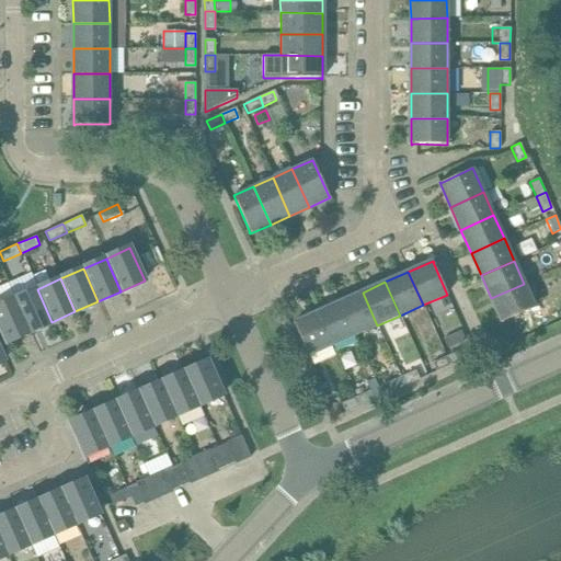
[(491,298),(502,323),(503,322),(503,321),(535,307),(524,284),(491,298)]
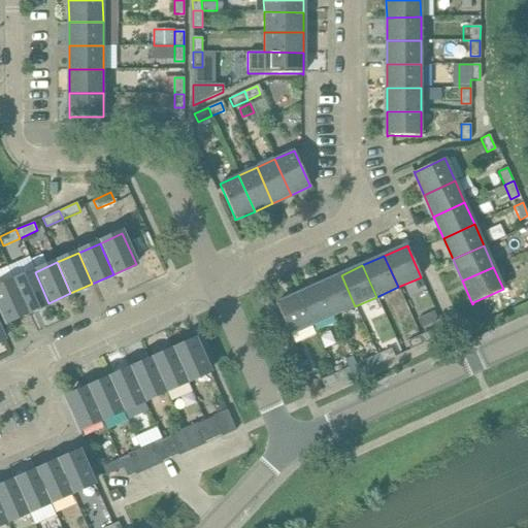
[(27,312),(48,303),(35,272),(13,282),(27,312)]
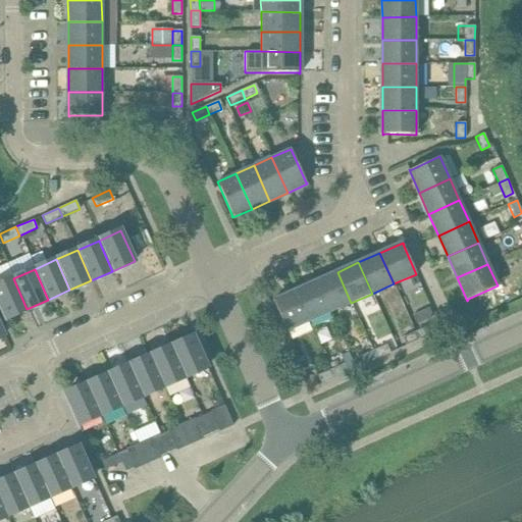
[(337,272),(316,281),(329,312),(351,303),(337,272)]
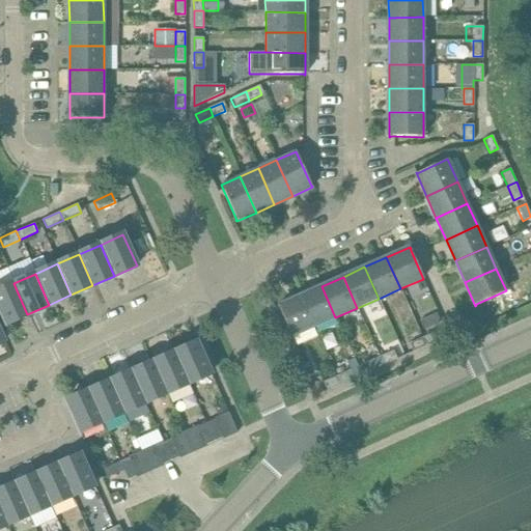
[(27,314),(14,283),(0,289),(0,312),(5,325),(27,314)]
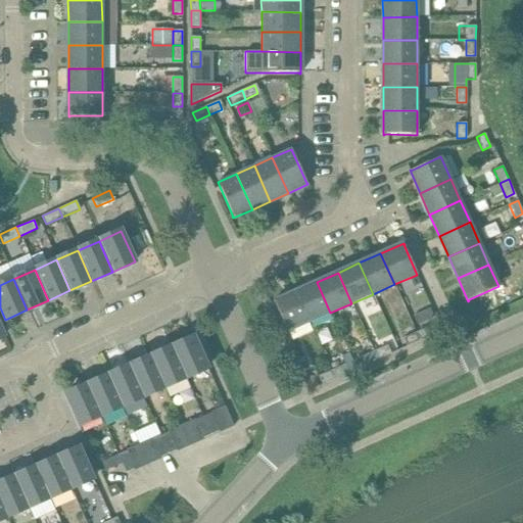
[(330,313),(317,282),(295,291),(308,323),(330,313)]
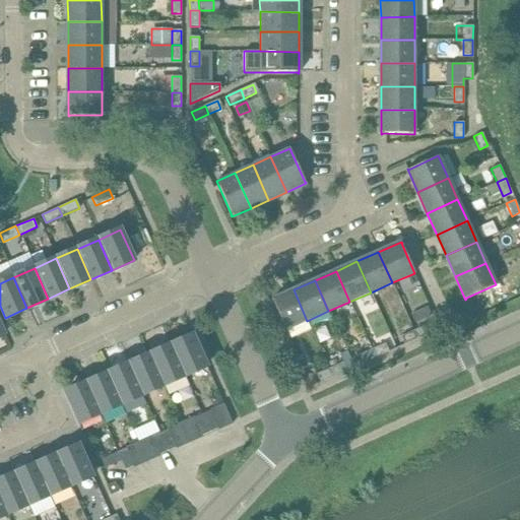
[(271,300),(271,301),(272,301),(286,330),(307,321),(294,289),(271,300)]
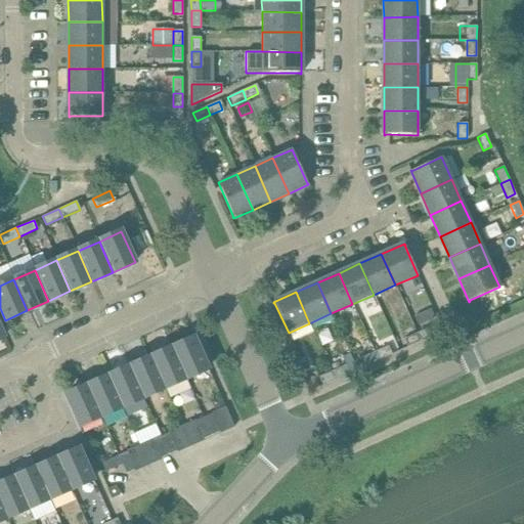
[(419,325),(435,318),(431,309),(415,317),(419,325)]
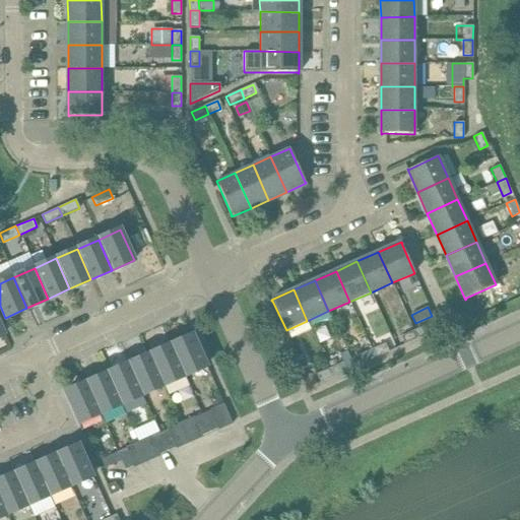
[(428,324),(413,330),(417,339),(431,332),(428,324)]
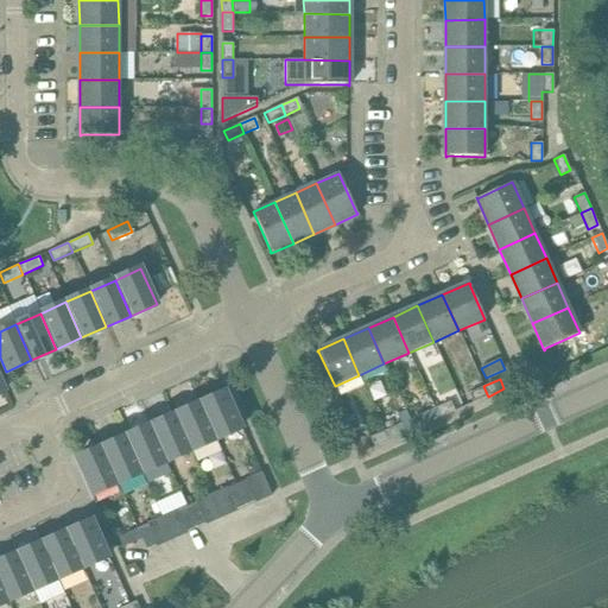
[(468,393),(473,403),(488,397),(483,386),(468,393)]
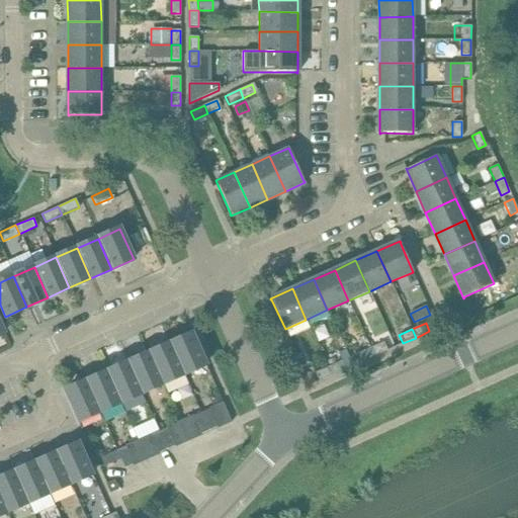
[(192,334),(170,344),(183,374),(205,364),(192,334)]
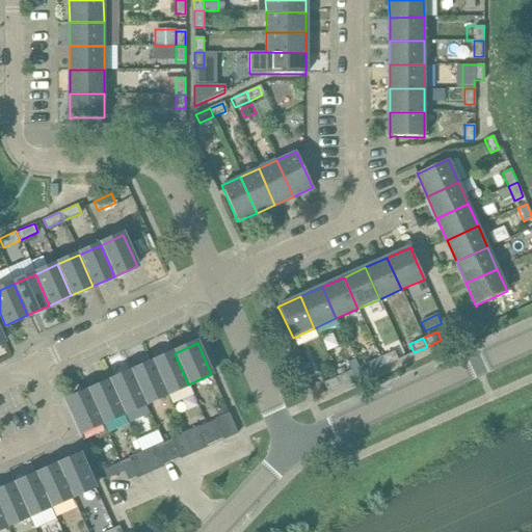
[(394,351),(379,357),(383,366),(398,360),(394,351)]
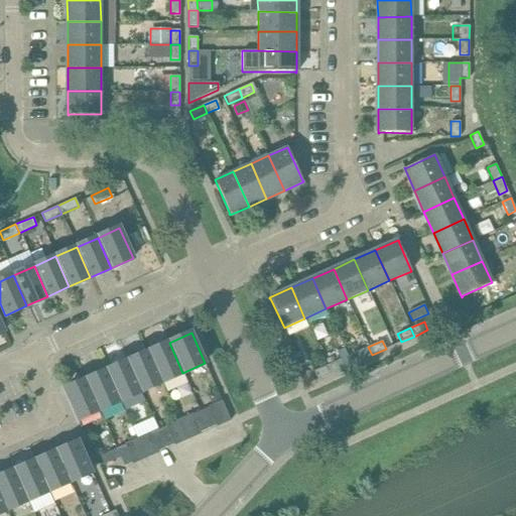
[(148,352),(161,382),(182,373),(169,343),(148,352)]
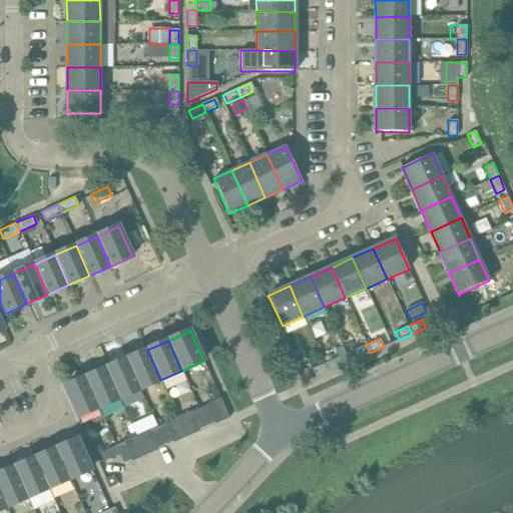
[(366,345),(354,351),(357,359),(370,353),(366,345)]
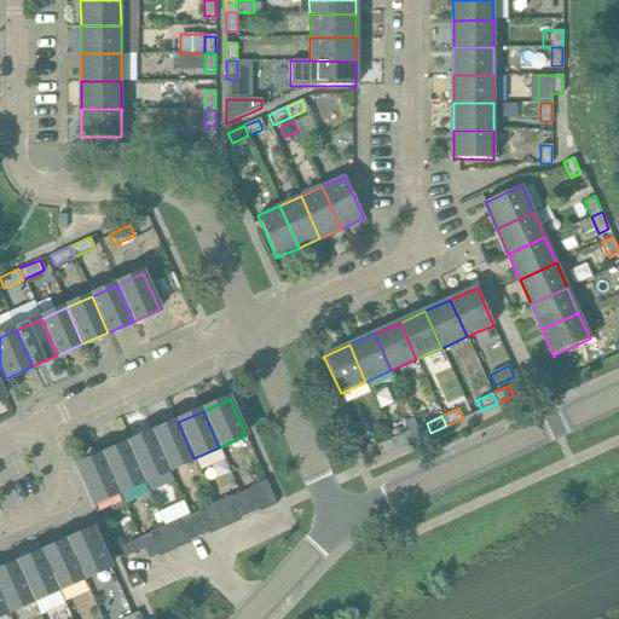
[(408,431),(392,439),(395,449),(412,441),(421,437),(414,420),(405,424),(408,431)]
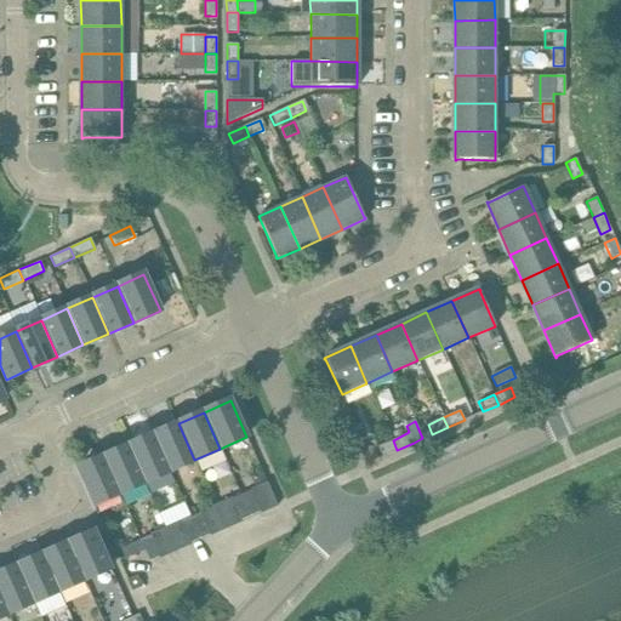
[(178,423),(153,434),(170,471),(194,460),(178,423)]
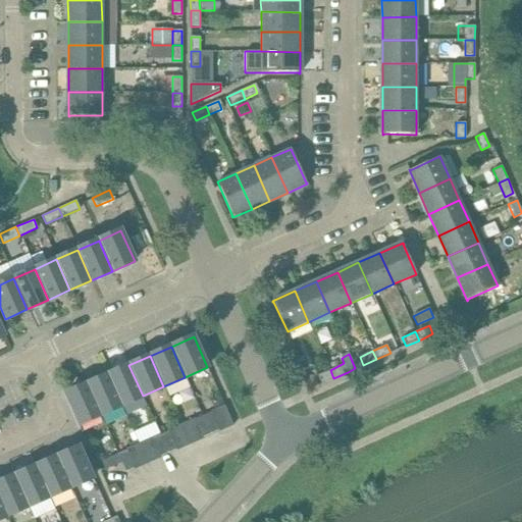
[(107,374),(121,405),(143,396),(128,365),(107,374)]
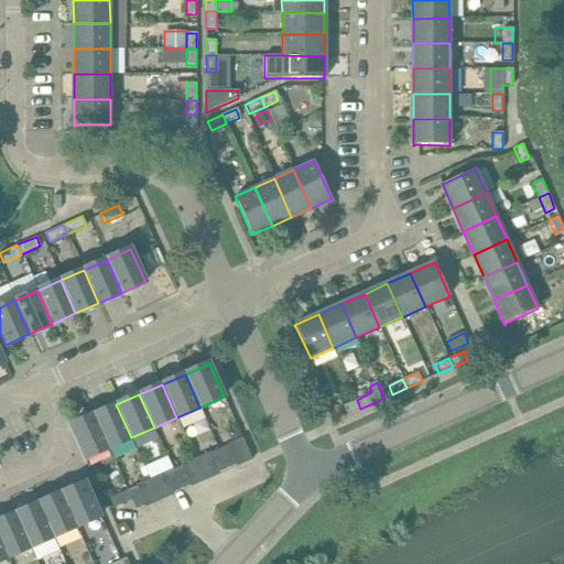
[(360,409),(357,400),(343,405),(347,415),(360,409)]
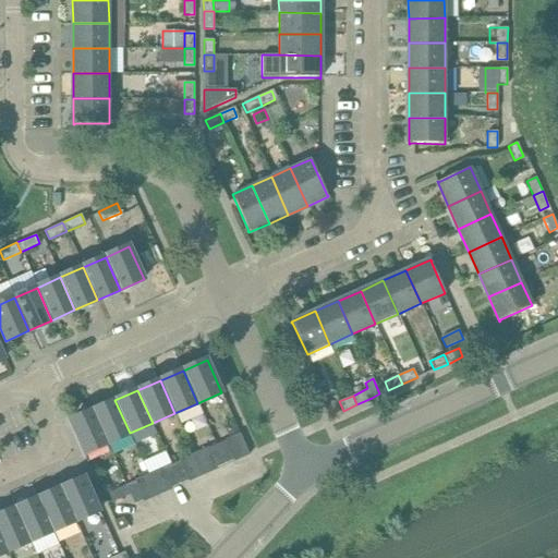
[(92,411),(107,444),(130,433),(114,400),(92,411)]
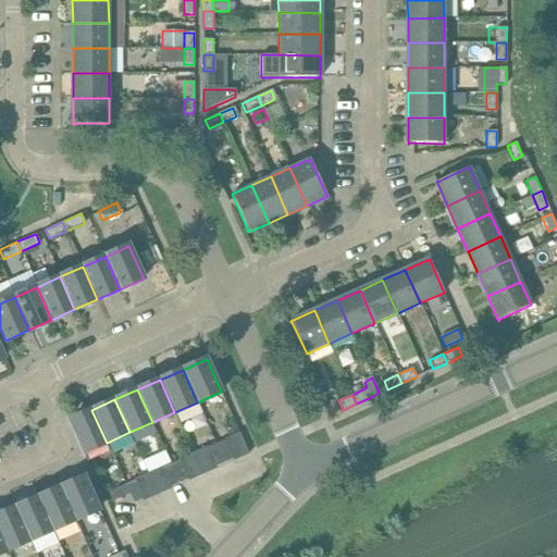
[(69,420),(83,453),(107,443),(91,410),(69,420)]
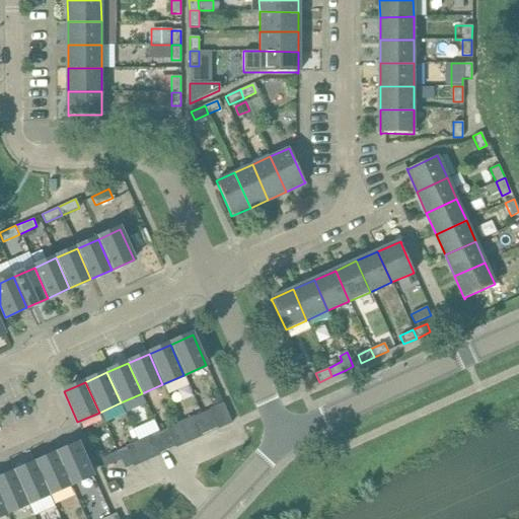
[(209,410),(201,414),(209,431),(217,428),(209,410)]
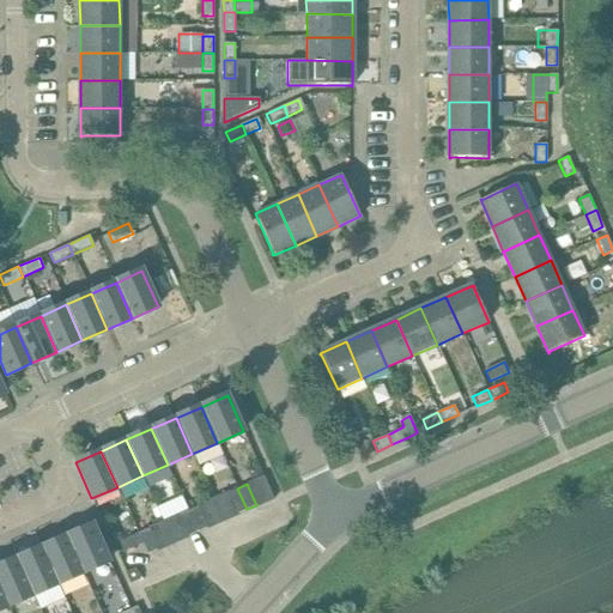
[(238,513),(247,509),(237,489),(229,492),(238,513)]
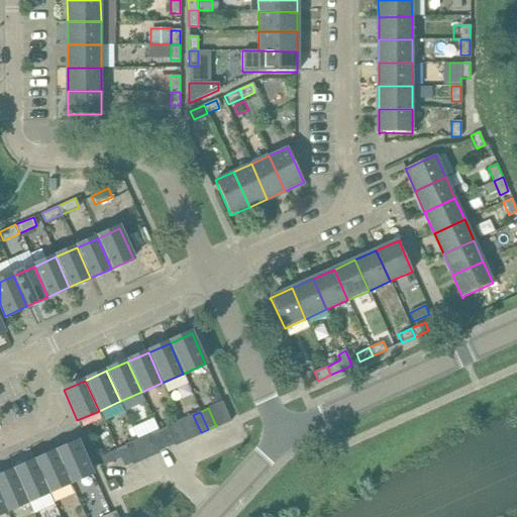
[(175,444),(167,427),(159,431),(167,448),(175,444)]
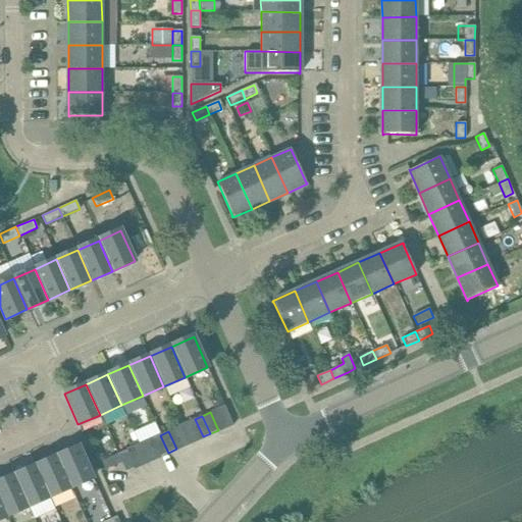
[(168,453),(160,435),(153,438),(160,456),(168,453)]
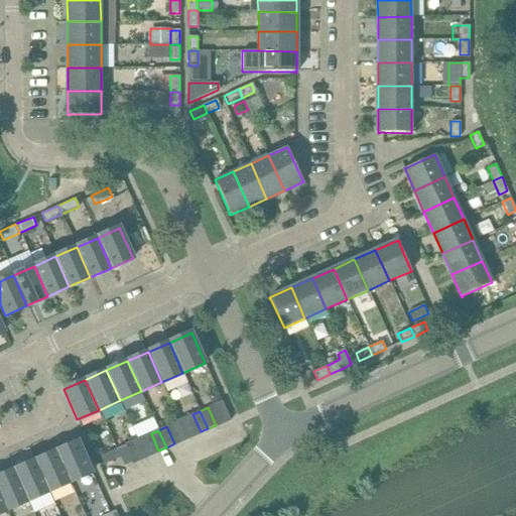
[(78,441),(56,452),(70,482),(75,493),(96,483),(78,441)]
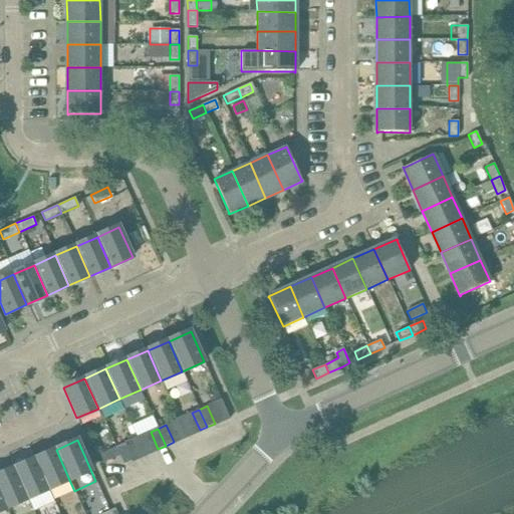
[(132,461),(123,444),(116,447),(123,464),(132,461)]
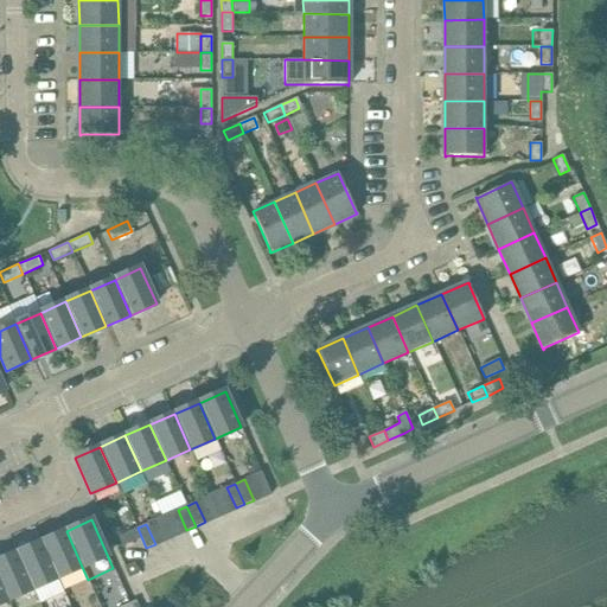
[(136,541),(132,530),(113,538),(117,549),(136,541)]
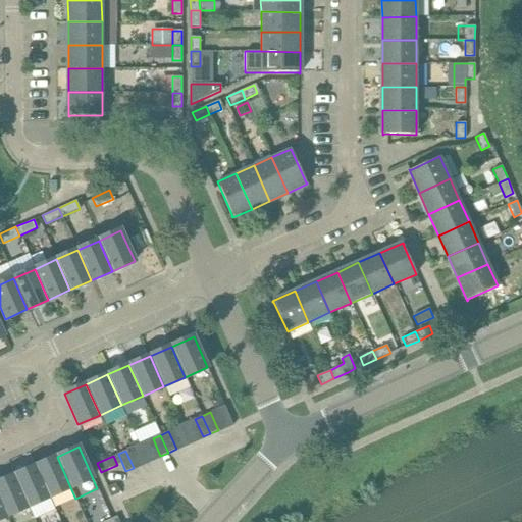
[(57,457),(36,466),(49,497),(70,487),(57,457)]
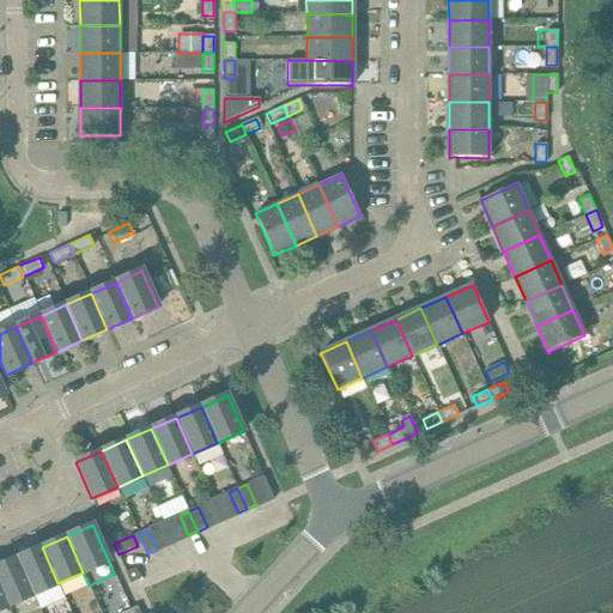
[(42,547),(17,559),(32,594),(40,611),(65,600),(58,583),(42,547)]
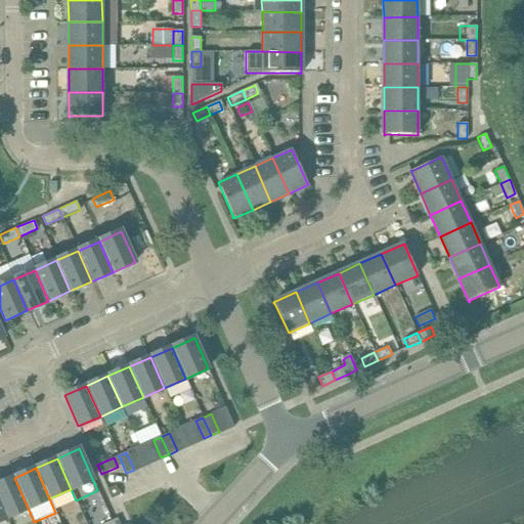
[(14,478),(0,483),(0,503),(6,518),(28,508),(14,478)]
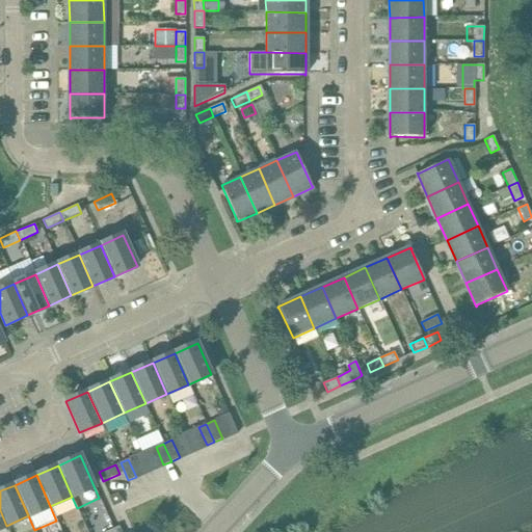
[(112,506),(120,503),(122,503),(116,493),(108,497),(112,506)]
